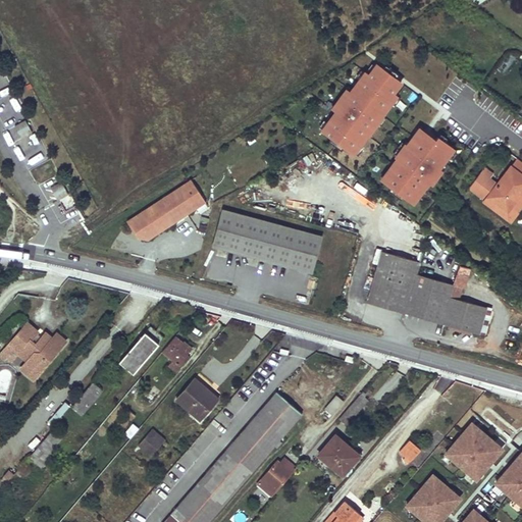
[(396,94),(403,82),(373,63),(367,73),(358,68),(318,133),(357,157),(396,94)]
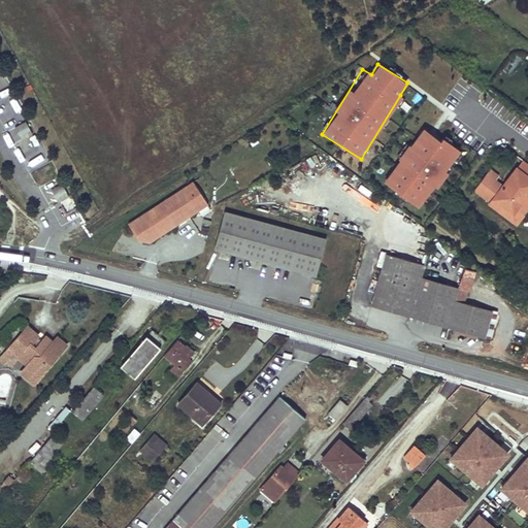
[(18,100),(11,102),(14,113),(22,111),(18,100)]
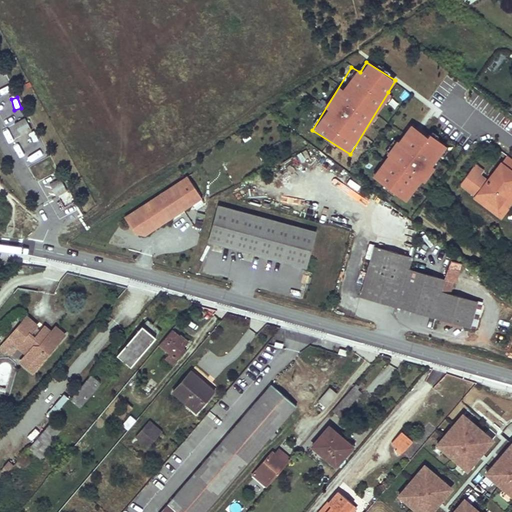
[(25,118),(19,121),(25,132),(31,128),(25,118)]
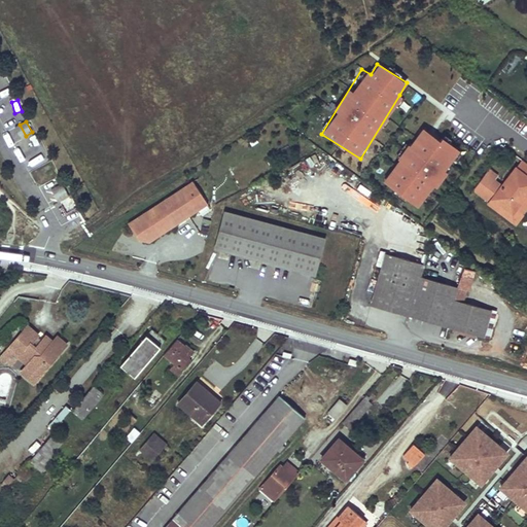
[(20,125),(9,131),(14,142),(26,136),(20,125)]
